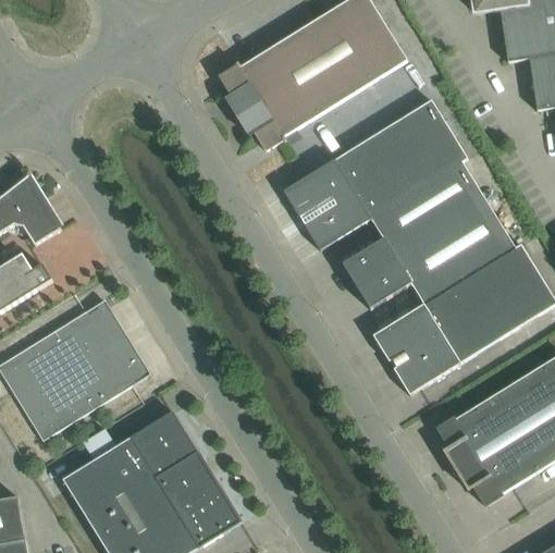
[(283,135),(406,59),(369,0),(344,0),(238,65),(236,61),(234,62),(236,64),(219,75),(230,94),(224,97),(248,134),(253,131),(264,149),(282,138),(283,140),(285,139),(283,135)]
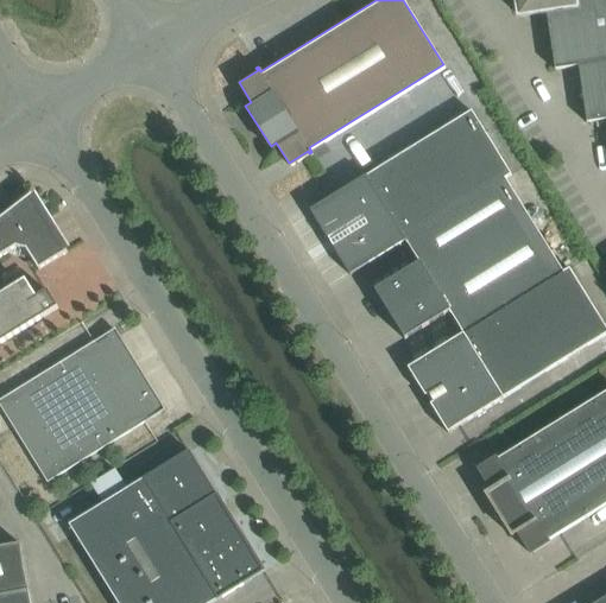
[(516,0),(518,13),(544,10),(553,67),(576,63),(585,119),(605,115),(605,0),(516,0)]
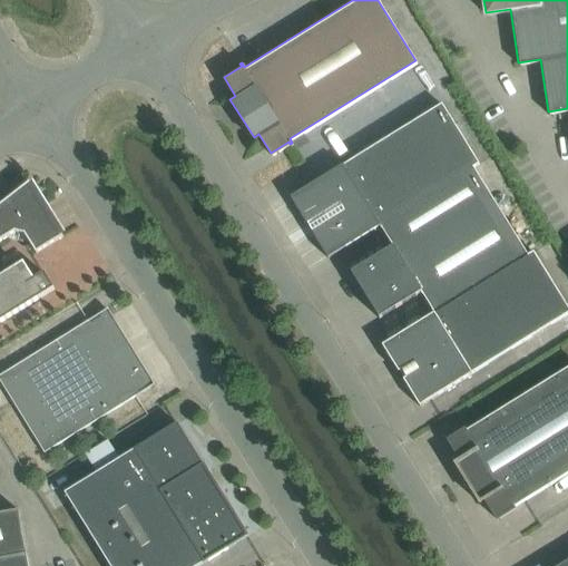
[(378,223),(471,165),(478,162),(440,100),(289,194),(326,255),(378,223)]
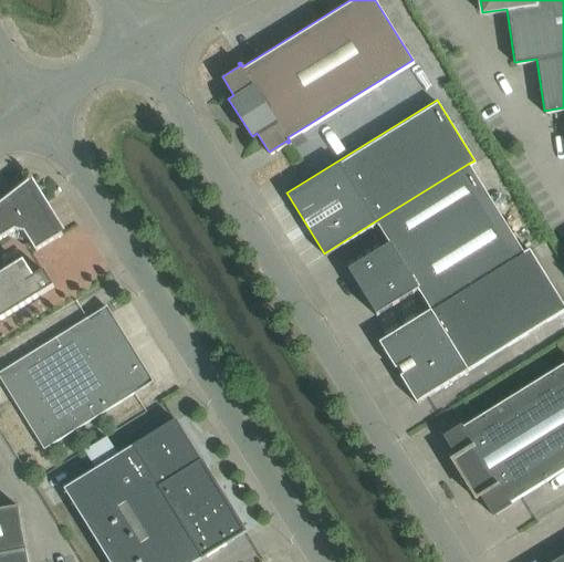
[(429,308),(522,250),(488,195),(468,164),(375,221),(388,242),(346,268),(375,313),(416,288),(429,308)]
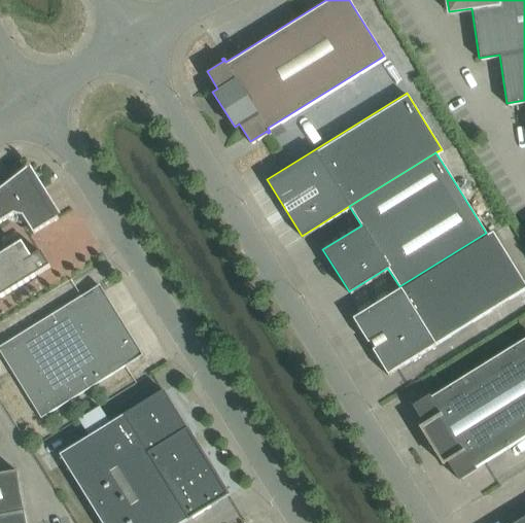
[(447,163),(457,180),(467,173),(457,157),(447,163)]
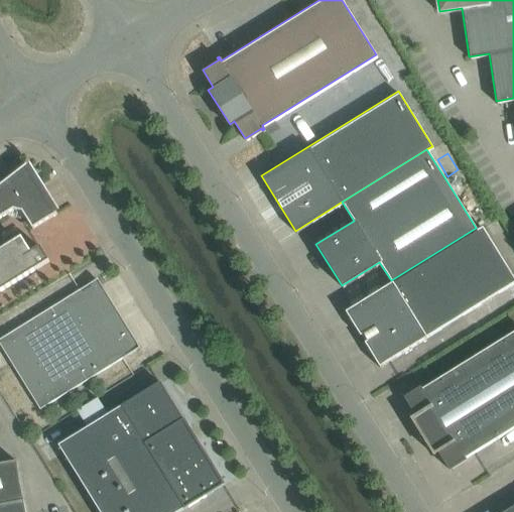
[(25,161),(0,180),(0,214),(11,208),(20,210),(30,226),(55,211),(54,210),(52,211),(33,178),(30,175),(27,172),(23,170),(19,168),(25,163),(25,161)]
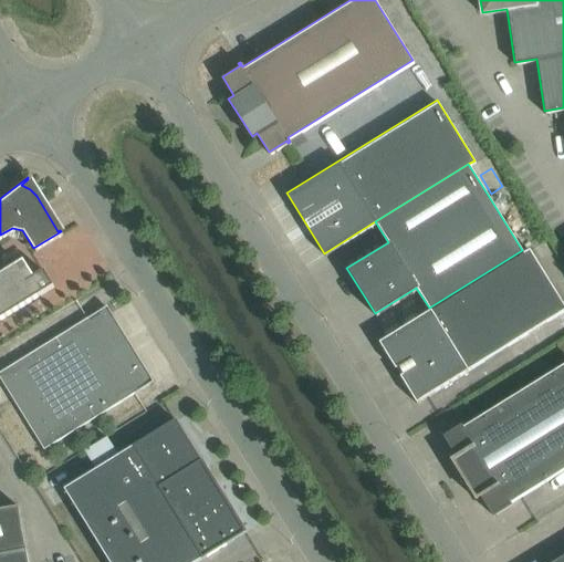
[(522,250),(429,308),(377,340),(394,366),(396,364),(401,372),(398,374),(415,401),(563,306),(563,304),(528,247),(522,250)]
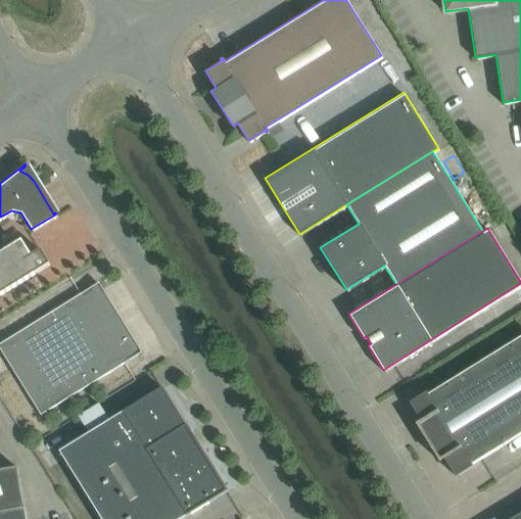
[(0,292),(48,263),(39,247),(26,255),(19,244),(20,243),(19,242),(0,254),(0,292)]
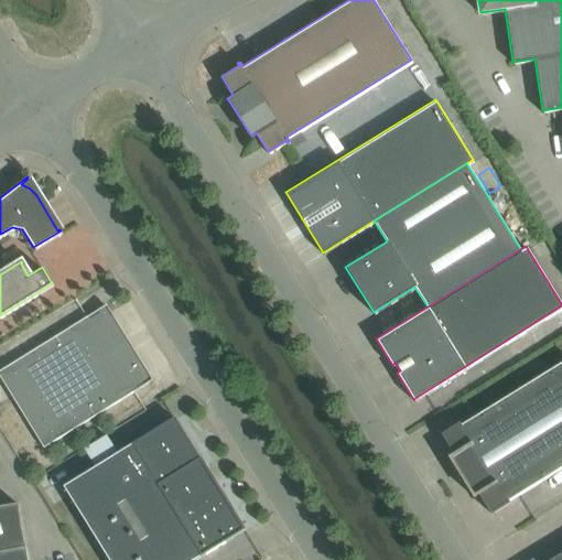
[(151,379),(105,303),(0,366),(0,375),(41,444),(151,379)]
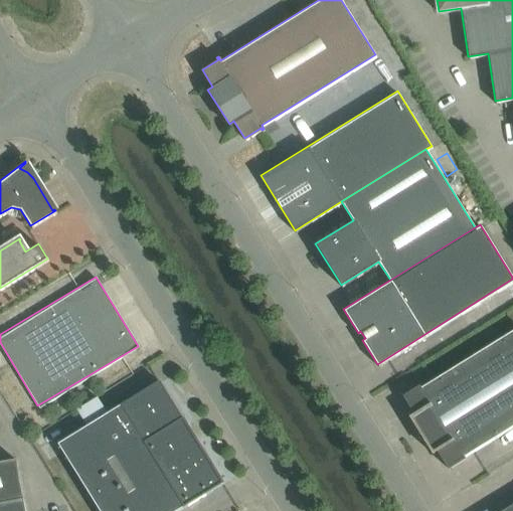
[(463,455),(512,423),(512,328),(431,379),(420,386),(419,385),(403,395),(414,412),(409,415),(432,452),(437,449),(448,467),(464,456),(463,455)]
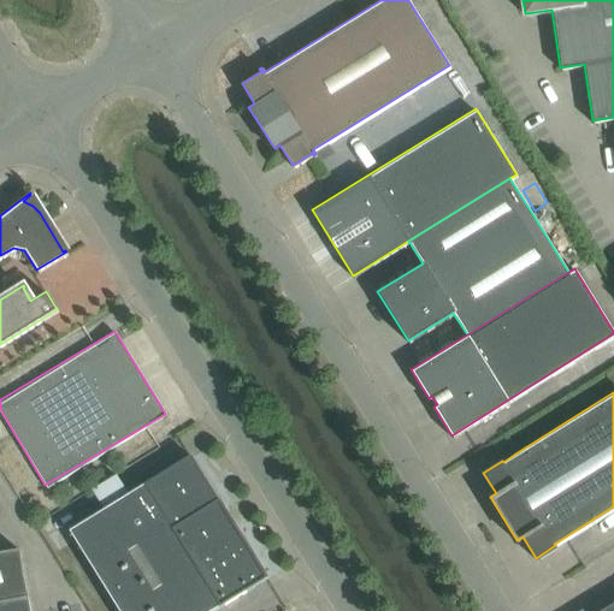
[(217,498),(190,454),(68,529),(118,610),(207,610),(218,605),(266,575),(219,497),(217,498)]
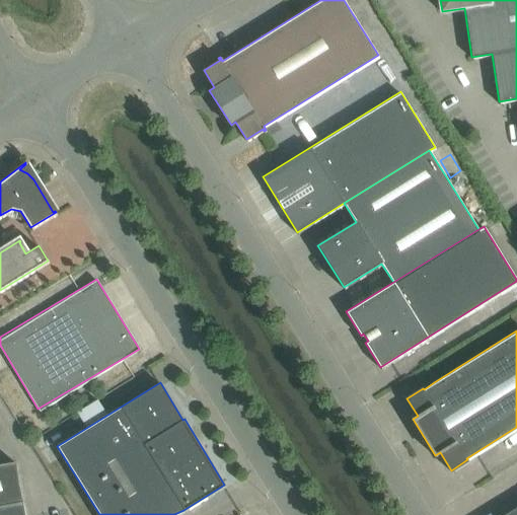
[(15,461),(0,463),(0,503),(22,500),(15,461)]
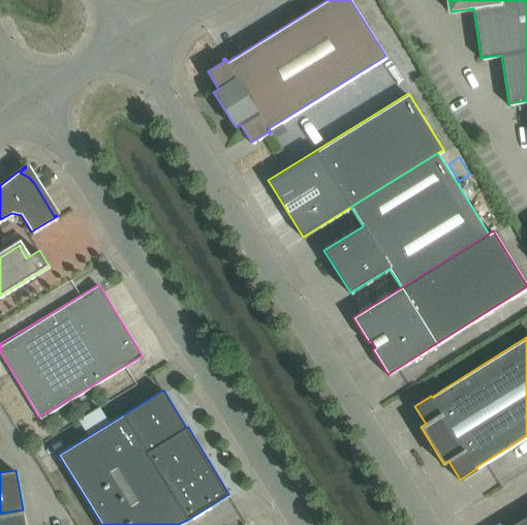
[(0,524),(25,524),(23,510),(0,513),(0,524)]
